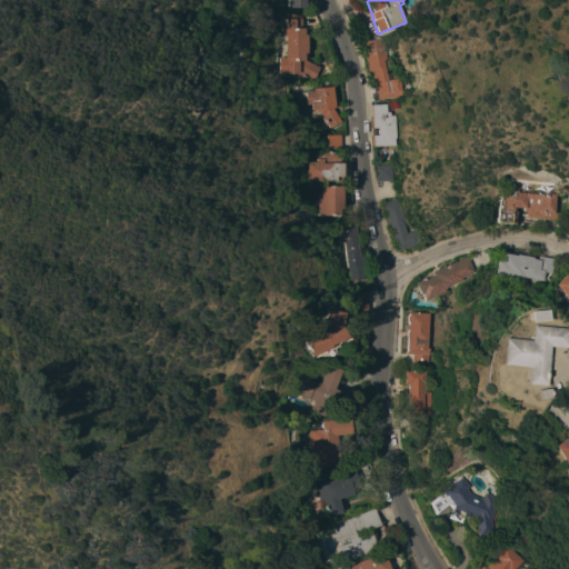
[(301,13),(302,28),(305,28),(305,35),(307,35),(307,52),(305,53),(303,59),(319,67),(311,81),(299,73),(279,75),(279,57),(286,57),(285,27),(286,27),(286,13),(301,13)]
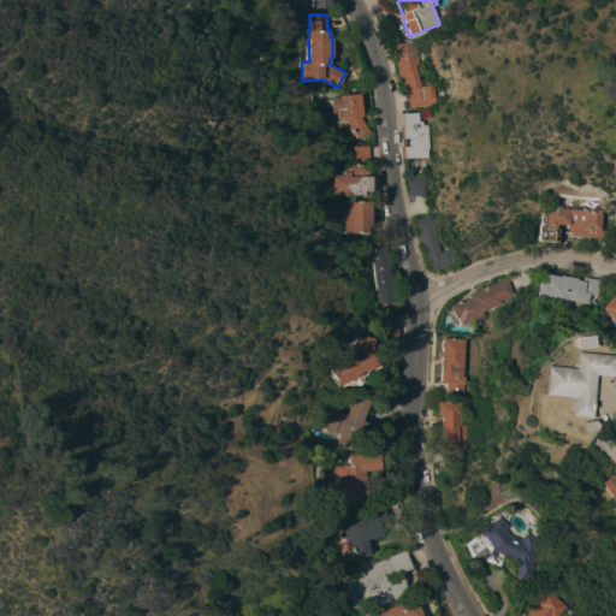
[(402,75),(401,75),(400,66),(397,66),(394,46),(414,42),(414,43),(415,43),(418,60),(416,60),(418,65),(416,66),(420,87),(433,84),(436,102),(431,104),(431,106),(426,107),(426,105),(408,108),(402,75)]
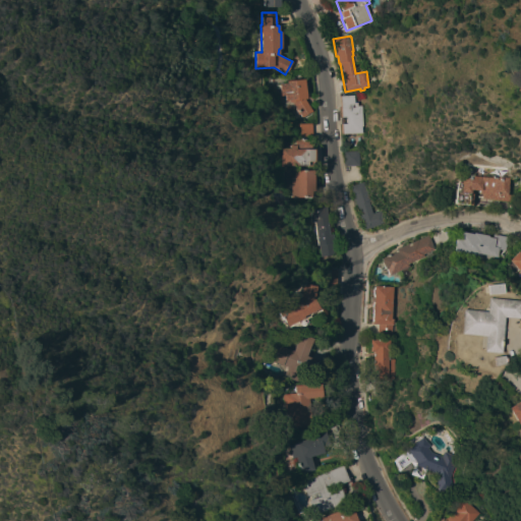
[(520,71),(512,73),(510,60),(520,57),(520,71)]
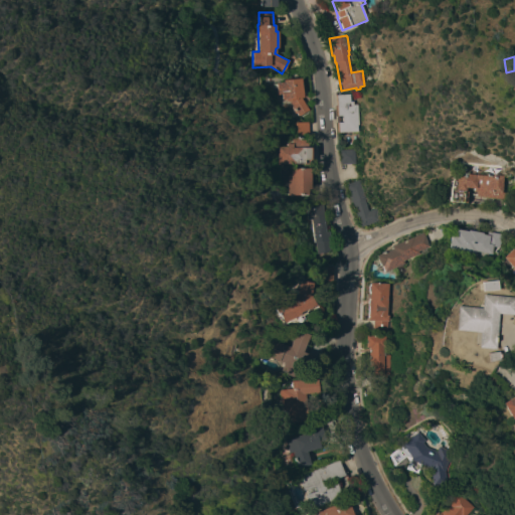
[(282,82),(282,79),(301,78),(303,98),(301,99),(308,110),(298,116),(289,102),(285,101),(285,99),(281,100),(281,98),(280,98),(278,96),(278,95),(276,82),(282,82)]
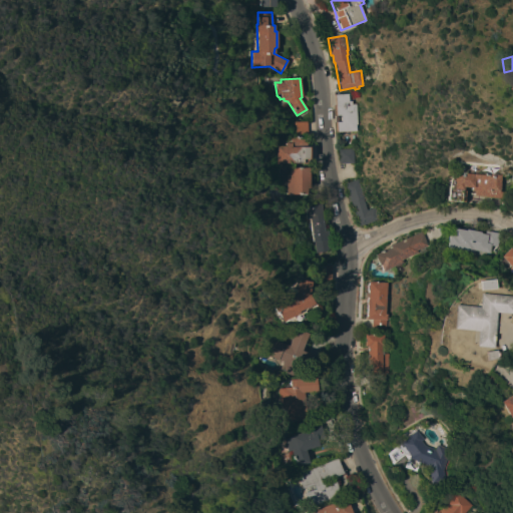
[(499,89),(502,80),(506,81),(512,84),(509,92),(499,89)]
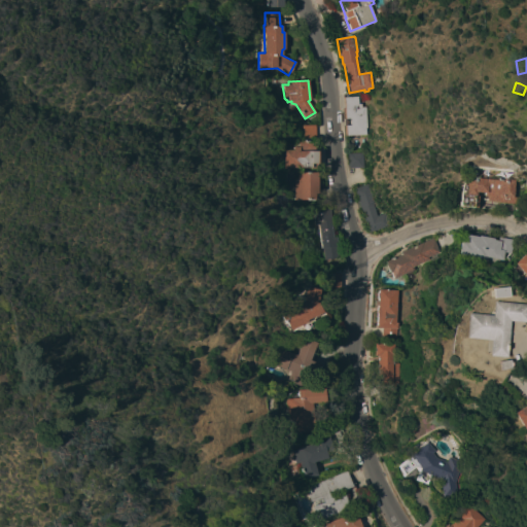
[(344,97),(358,97),(358,104),(361,104),(361,107),(366,107),(366,128),(365,128),(365,135),(345,135),(344,97)]
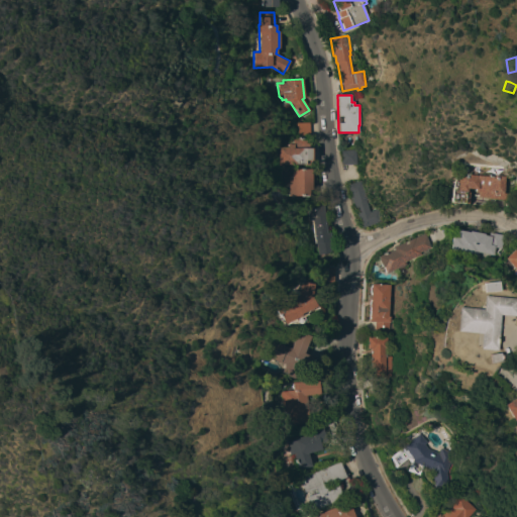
[(296,121),(309,120),(310,134),(297,135),(296,121)]
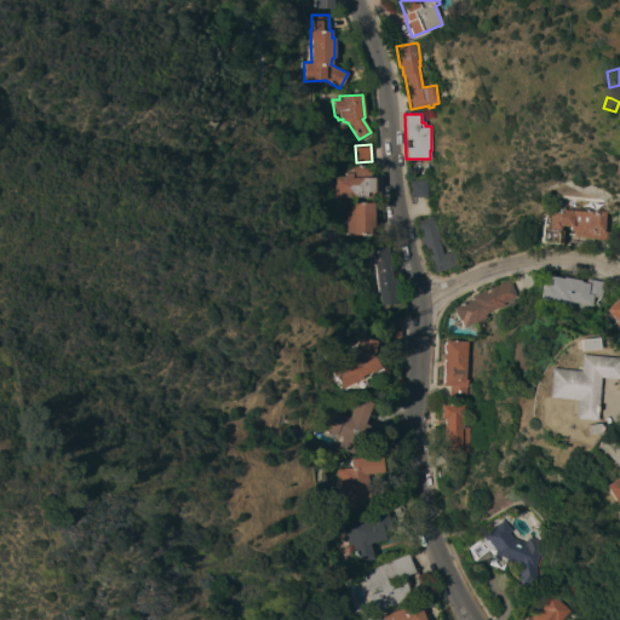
[(334,197),(333,176),(344,176),(344,172),(350,172),(350,165),(368,165),(368,177),(373,177),(373,191),(365,193),(365,197),(334,197)]
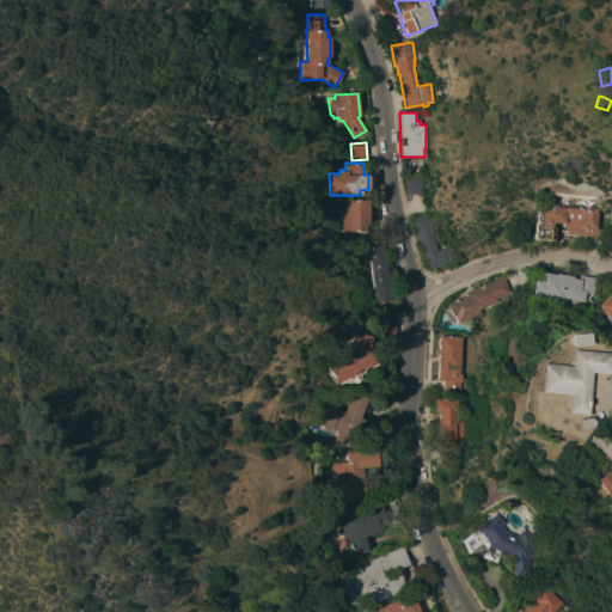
[(422,177),(422,194),(405,195),(405,177),(422,177)]
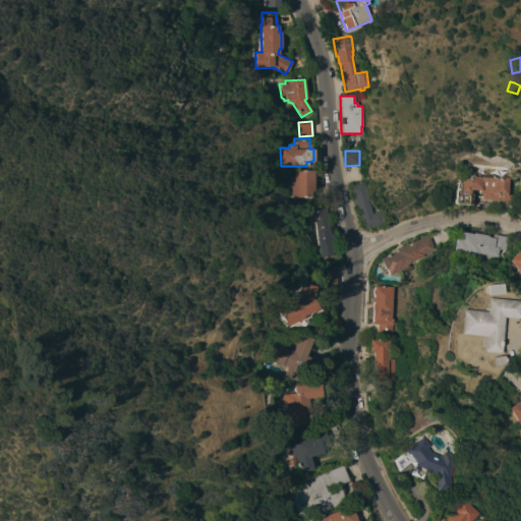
[(313,170),(313,190),(311,190),(311,197),(291,197),(291,180),(294,180),(294,170),(313,170)]
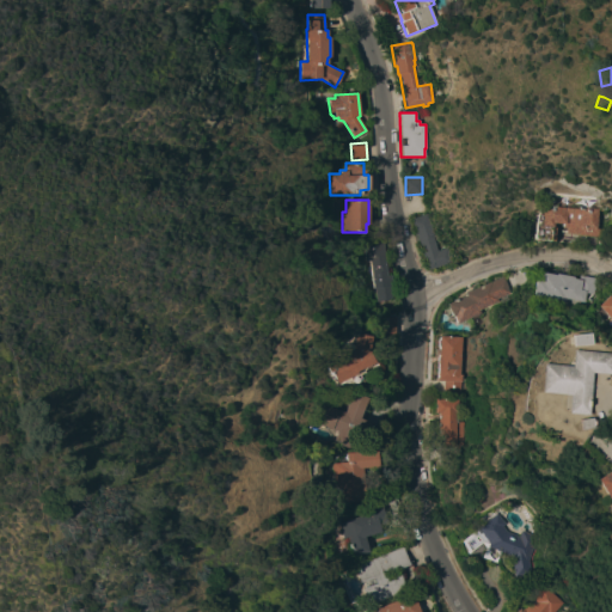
[(533,238),(536,213),(538,213),(538,208),(542,208),(542,204),(565,207),(565,206),(579,207),(579,206),(598,208),(595,227),(600,228),(599,237),(565,233),(565,228),(562,227),(563,224),(552,222),(551,226),(556,226),(555,240),(533,238)]
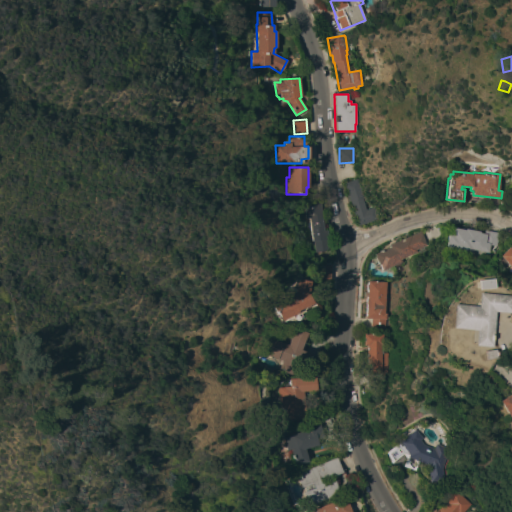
[(344,184),(357,179),(363,198),(362,198),(366,210),(374,208),(377,219),(358,226),(344,184)]
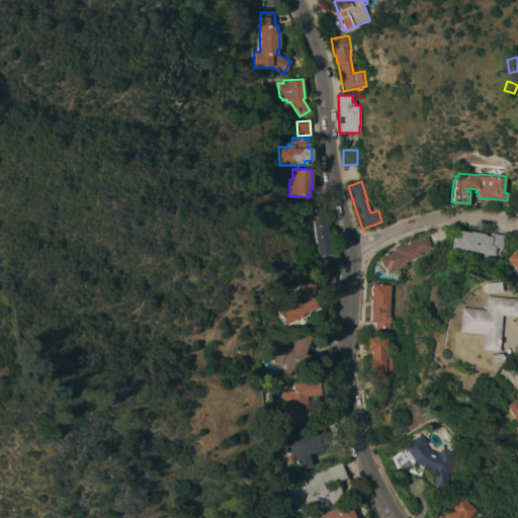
[(307,200),(323,199),(327,233),(330,233),(332,253),(319,255),(318,244),(316,244),(313,221),(309,221),(307,200)]
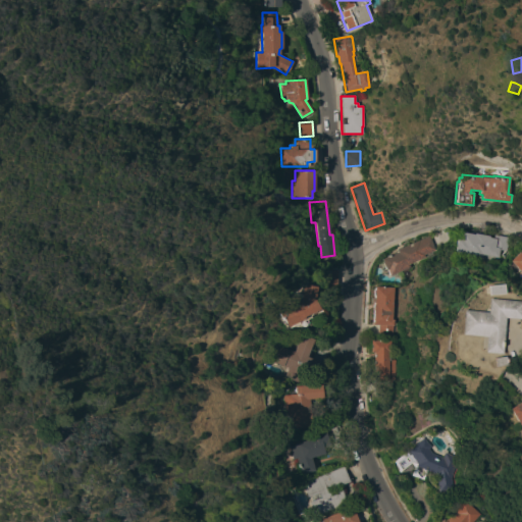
[(453,253),(456,238),(460,239),(461,231),(474,235),(474,232),(489,236),(489,238),(493,238),(494,235),(509,237),(507,251),(499,250),(498,257),(481,254),(480,258),(453,253)]
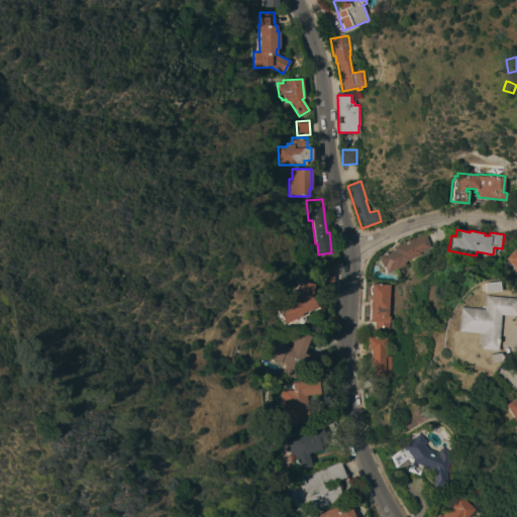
[(393,249),(392,246),(425,233),(431,247),(419,251),(420,254),(404,261),(405,265),(385,273),(383,266),(381,267),(377,256),(393,249)]
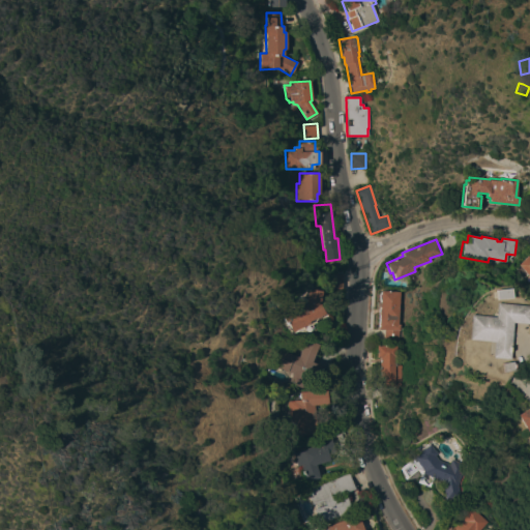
[(529,280),(517,265),(527,256),(529,259),(529,280)]
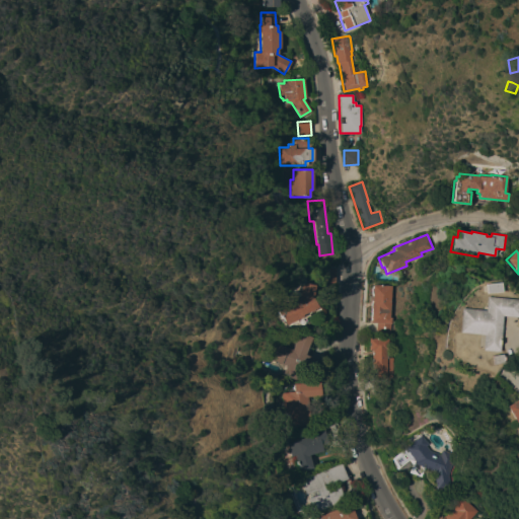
[(336,269),(336,283),(320,283),(321,269),(336,269)]
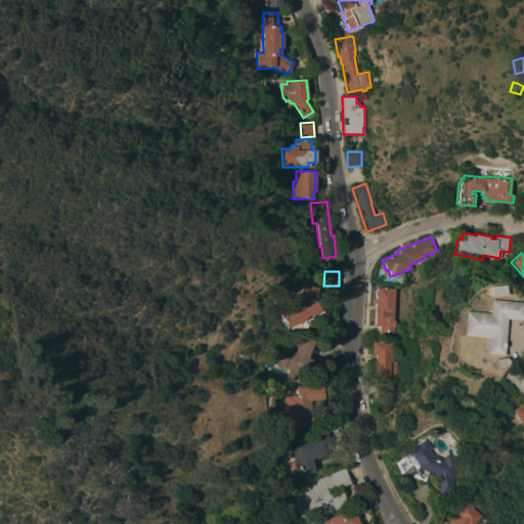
[(500,285),(503,296),(486,297),(485,287),(500,285)]
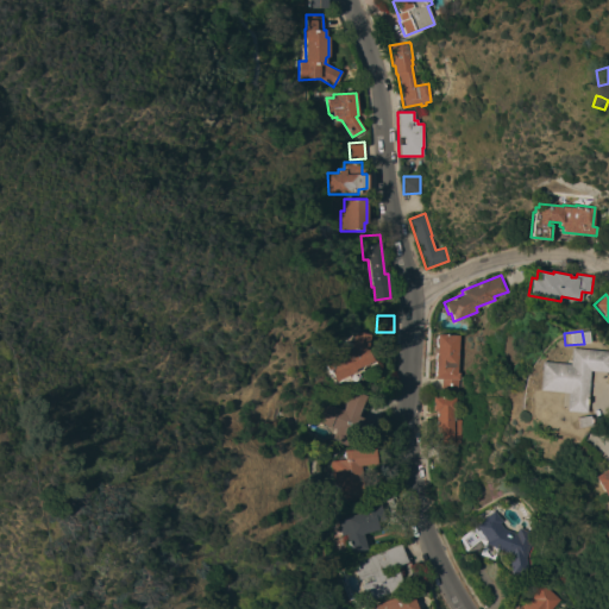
[(352,370),(353,372),(336,382),(331,372),(330,374),(324,362),(350,350),(352,332),(368,334),(364,350),(370,360),(352,370)]
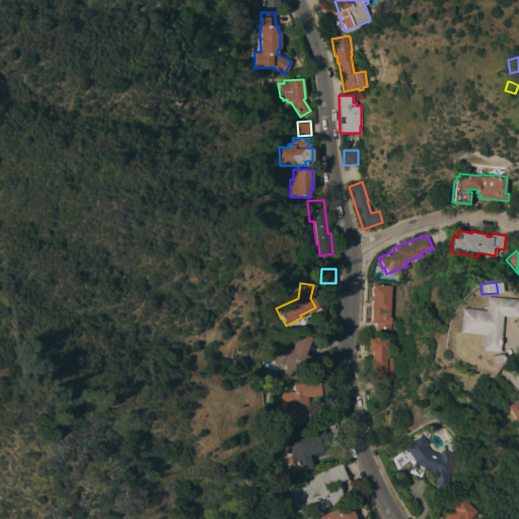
[(389,317),(390,317),(389,334),(375,332),(376,322),(370,322),(372,284),(390,285),(389,317)]
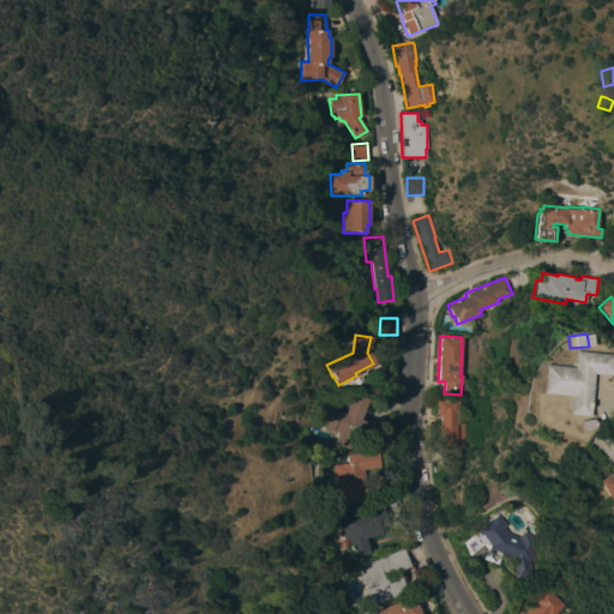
[(611,354),(609,375),(589,374),(585,416),(564,414),(566,396),(536,393),(540,365),(569,367),(570,350),(611,354)]
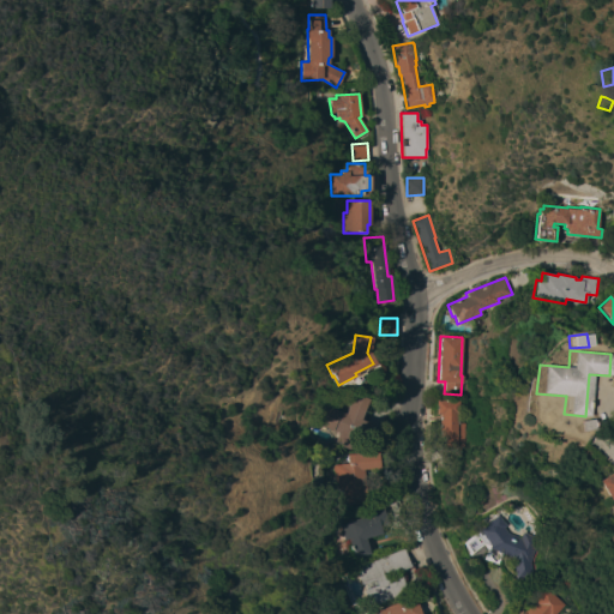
[(361,420),(373,425),(367,441),(354,437),(349,449),(335,444),(338,432),(314,422),(321,404),(347,414),(354,393),(368,399),(361,420)]
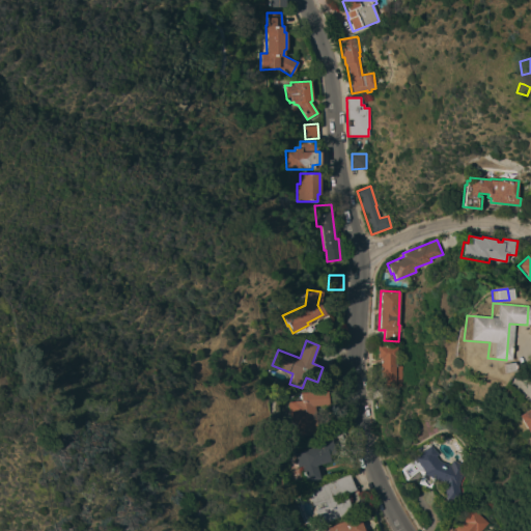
[(396,345),(396,366),(401,366),(400,386),(396,386),(396,390),(383,390),(383,376),(379,376),(380,359),(376,358),(376,345),(396,345)]
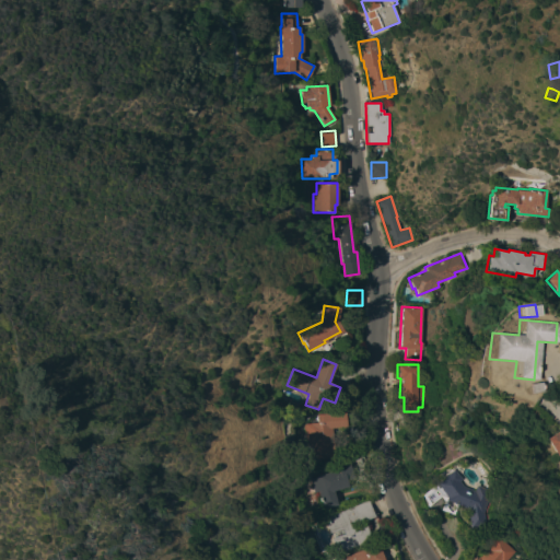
[(526,393),(525,384),(536,382),(537,385),(538,384),(538,388),(537,388),(538,392),(526,393)]
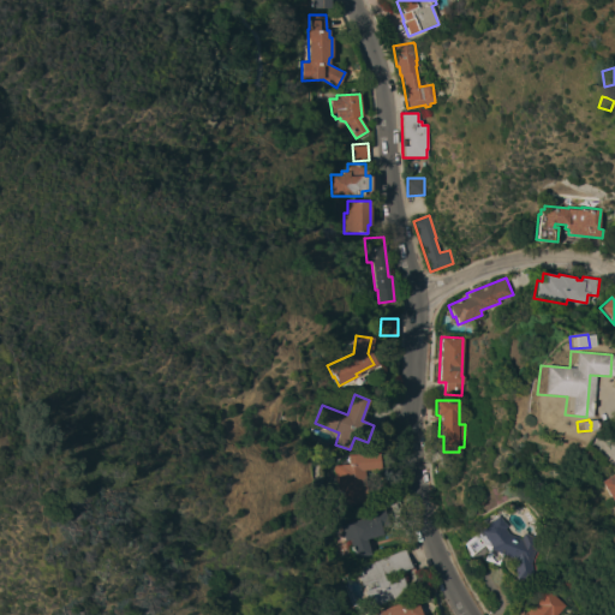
[(366,503),(351,505),(351,507),(330,508),(329,497),(341,496),(341,494),(342,494),(342,489),(338,490),(338,488),(336,488),(335,472),(334,472),(334,466),(335,466),(335,465),(341,465),(341,464),(348,464),(348,455),(378,453),(380,469),(364,470),(366,503)]
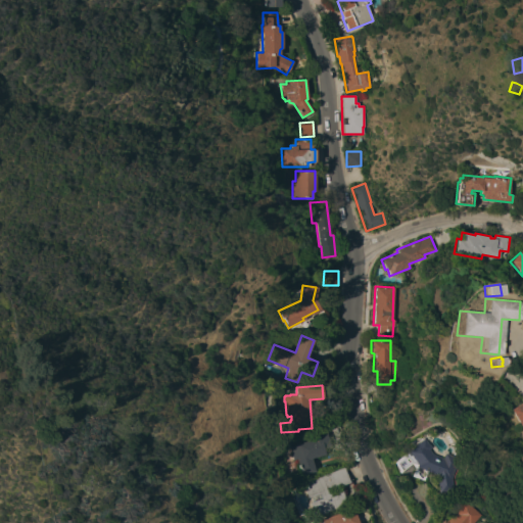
[(522,440),(505,410),(517,401),(515,397),(522,392),(522,440)]
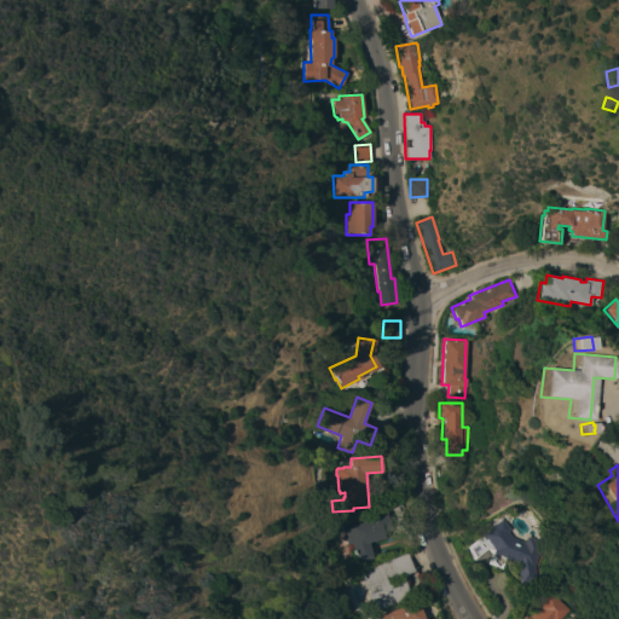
[(372,559),(357,562),(351,543),(348,544),(345,528),(348,527),(348,526),(371,520),(370,515),(385,512),(385,510),(399,507),(401,515),(388,519),(388,520),(381,522),(385,538),(368,543),(372,559)]
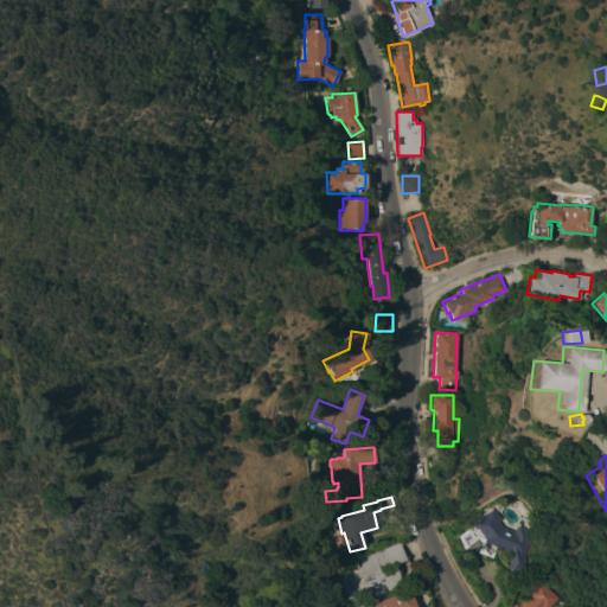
[(499,519),(496,522),(500,526),(512,532),(515,525),(521,528),(530,532),(522,555),(523,570),(508,572),(504,551),(480,542),(483,538),(477,537),(464,548),(457,536),(490,509),(499,519)]
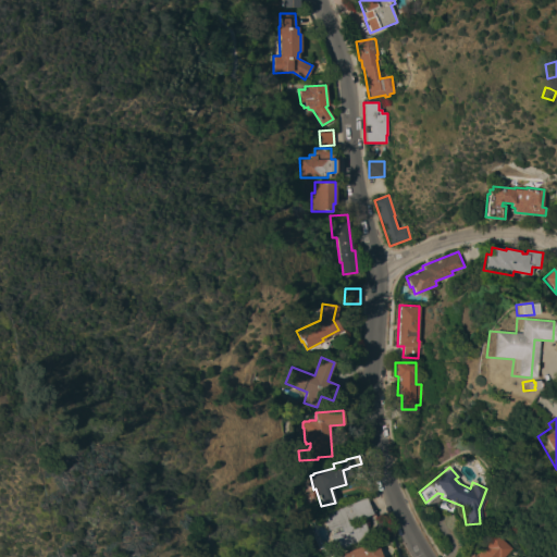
[(367,497),(372,514),(362,517),(370,539),(336,552),(322,514),(367,497)]
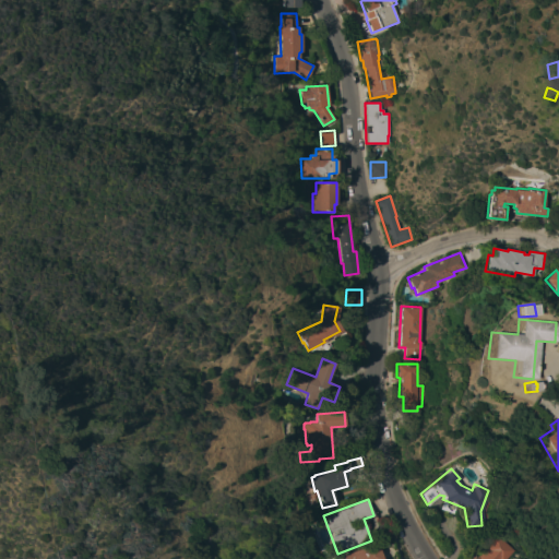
[(512,550),(504,558),(473,558),(487,544),(484,542),(492,532),(512,550)]
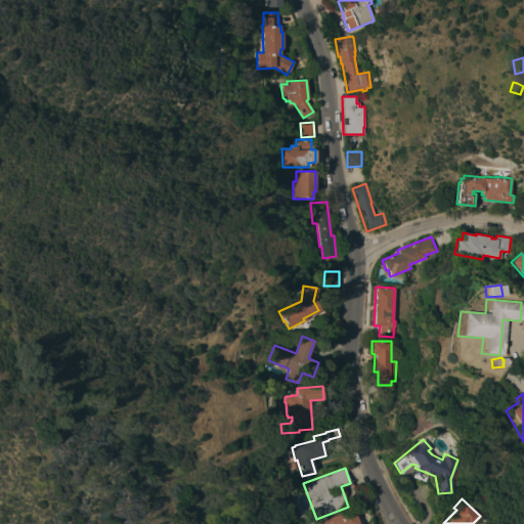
[(358,523),(317,523),(317,522),(353,509),(358,523)]
